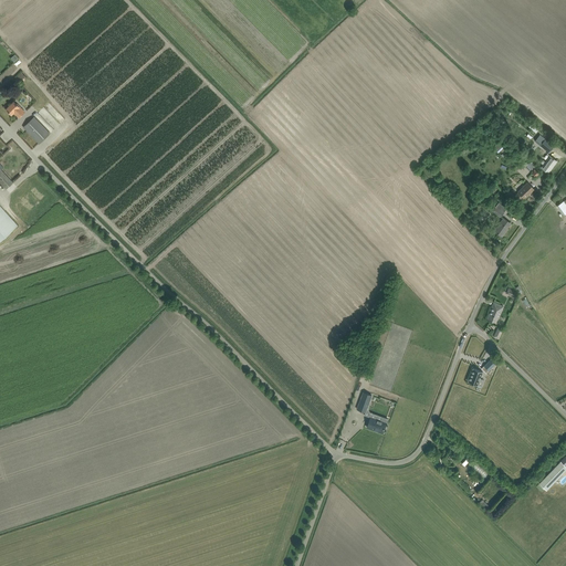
[(25,76),(21,72),(13,80),(18,84),(25,76)]
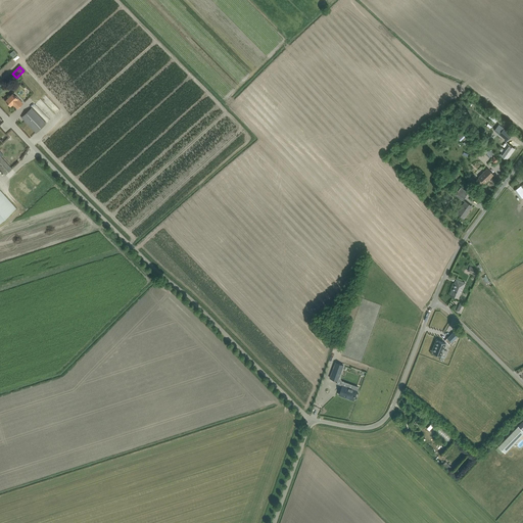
[(22,104),(12,94),(5,100),(10,106),(13,103),(17,108),(22,104)]
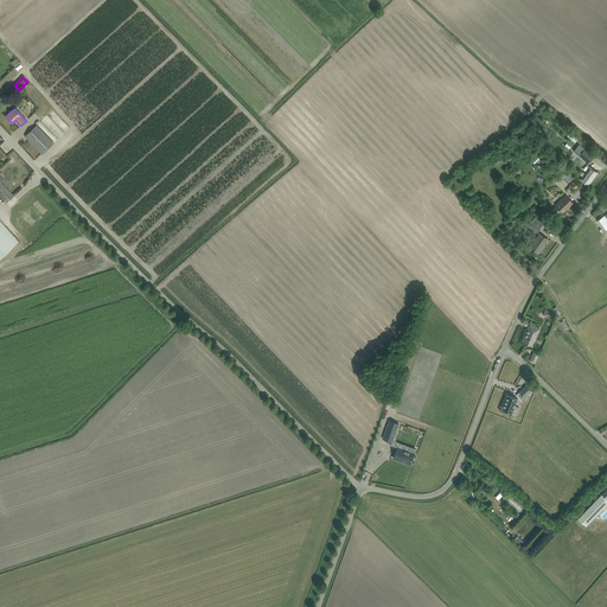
[(45,119),(51,125),(56,120),(50,114),(45,119)]
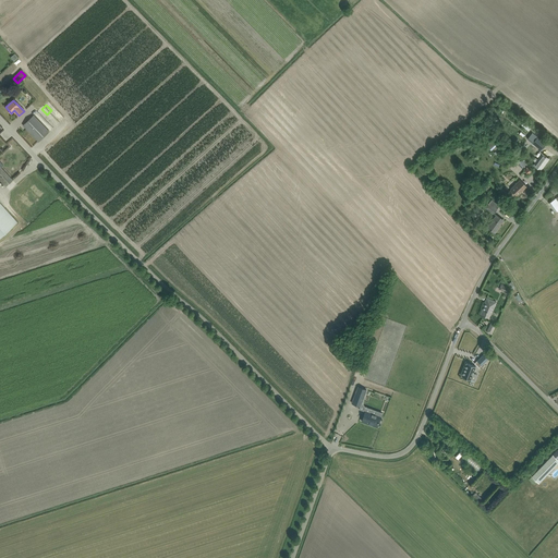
[(34,114),(27,121),(23,125),(38,142),(49,131),(34,114)]
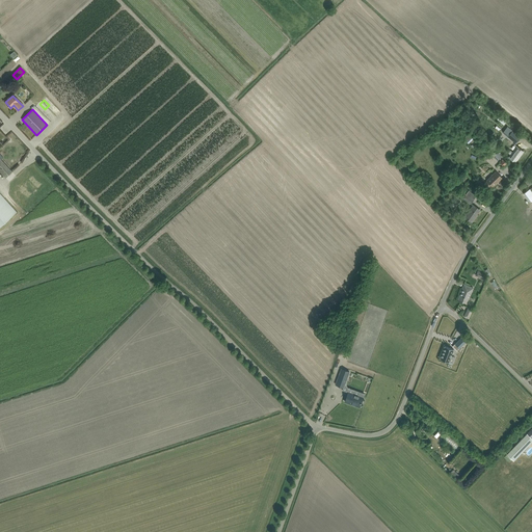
[(46,116),(52,123),(54,120),(48,113),(46,116)]
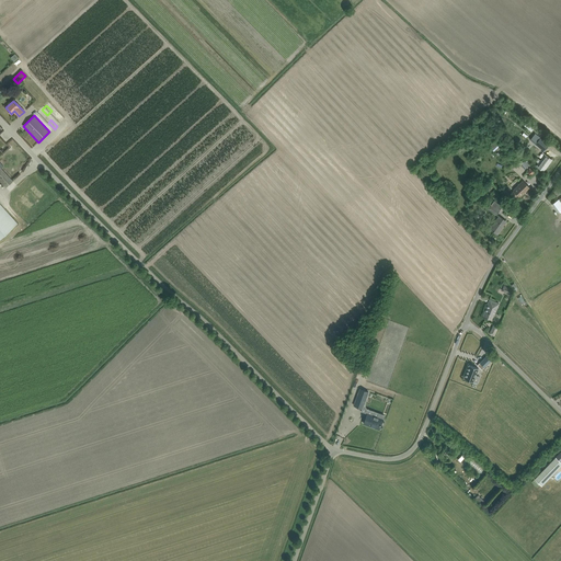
[(549,145),(535,134),(530,139),(544,150),(549,145)]
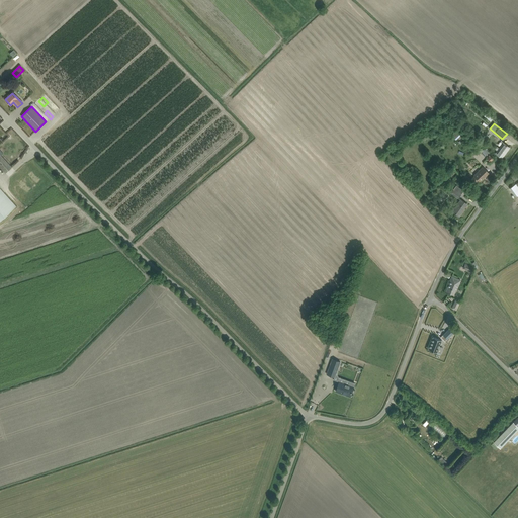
[(502,158),(506,152),(510,148),(503,143),(499,148),(497,147),(495,149),(497,151),(495,153),(502,158)]
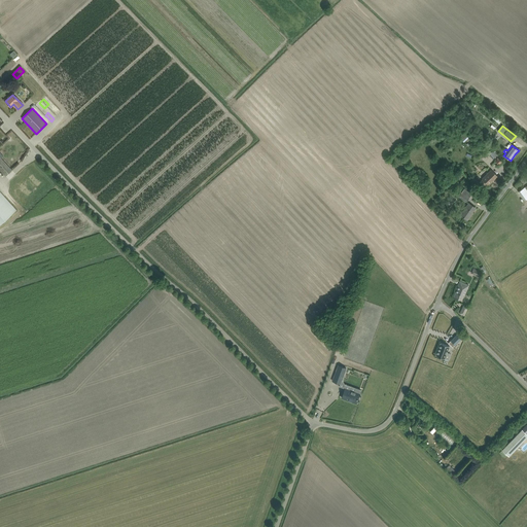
[(497,154),(493,150),(489,153),(493,159),(497,154)]
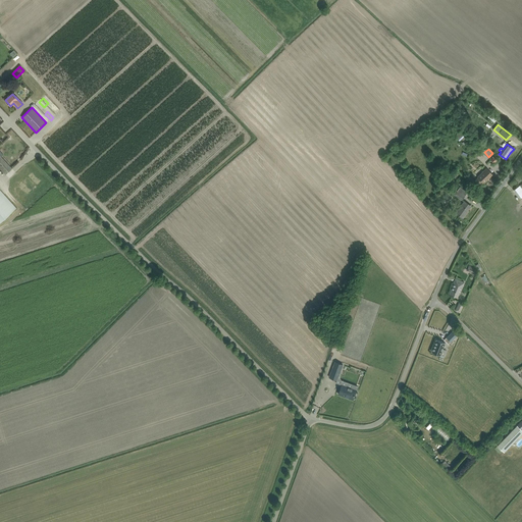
[(0,155),(0,168),(5,174),(12,168),(0,155)]
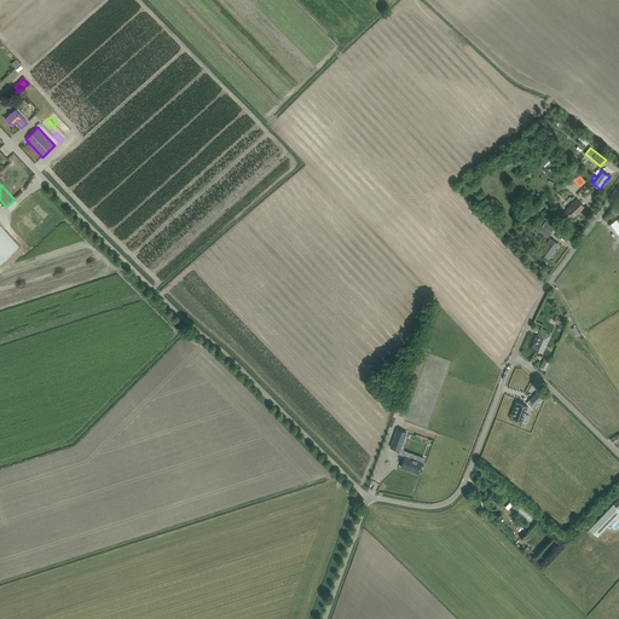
[(562,215),(567,220),(572,215),(573,217),(584,207),(577,200),(566,209),(567,210),(562,215)]
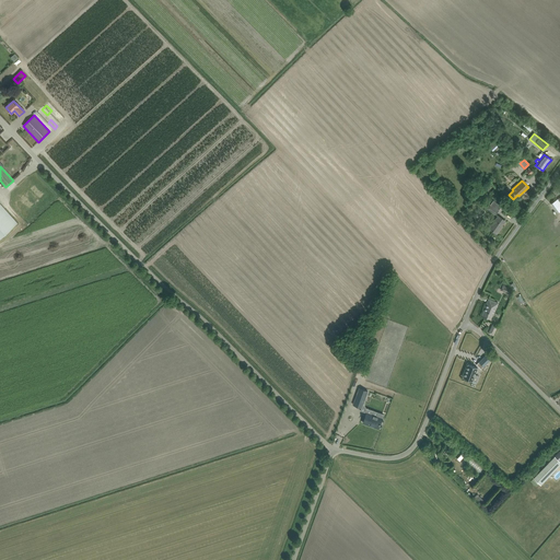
[(502,206),(493,200),(490,206),(498,211),(502,206)]
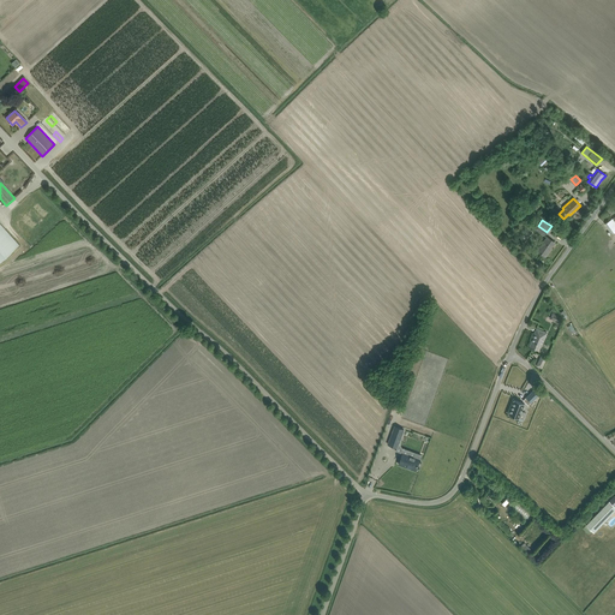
[(0,262),(19,245),(0,222),(0,262)]
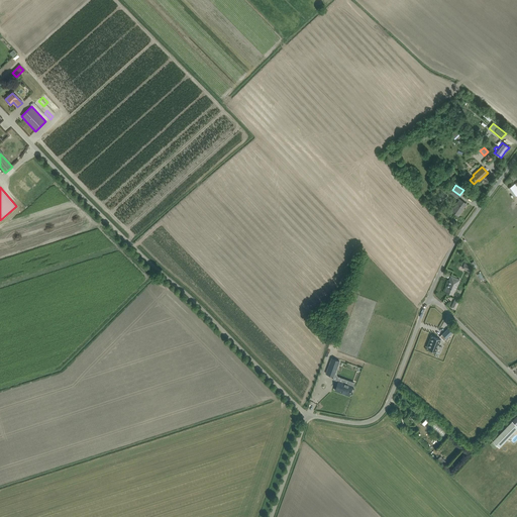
[(451,211),(458,215),(461,210),(467,204),(459,199),(451,211)]
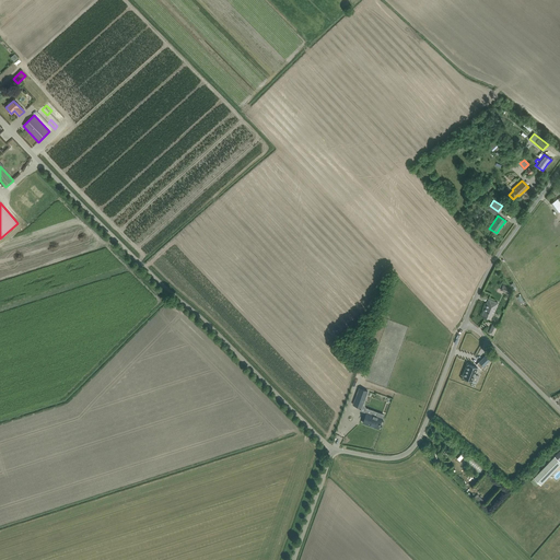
[(510,287),(502,284),(502,287),(501,291),(505,293),(510,295),(512,289),(509,288),(510,287)]
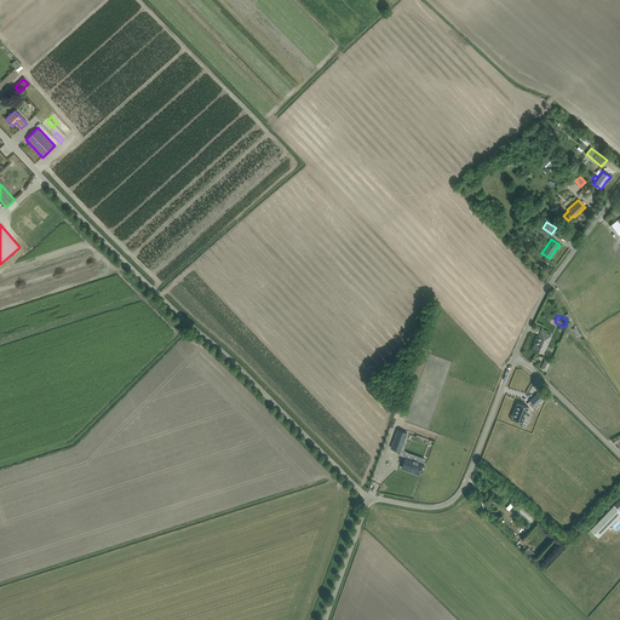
[(534,349),(543,354),(546,346),(551,336),(541,331),(537,340),(538,340),(534,349)]
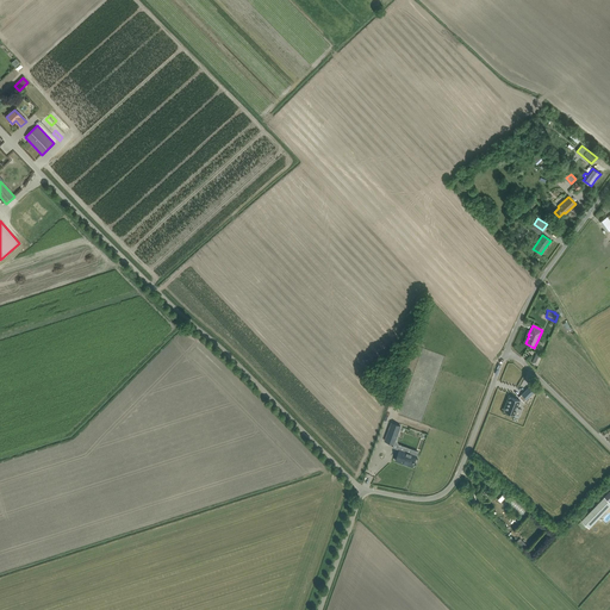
[(537,366),(542,355),(537,353),(533,363),(537,366)]
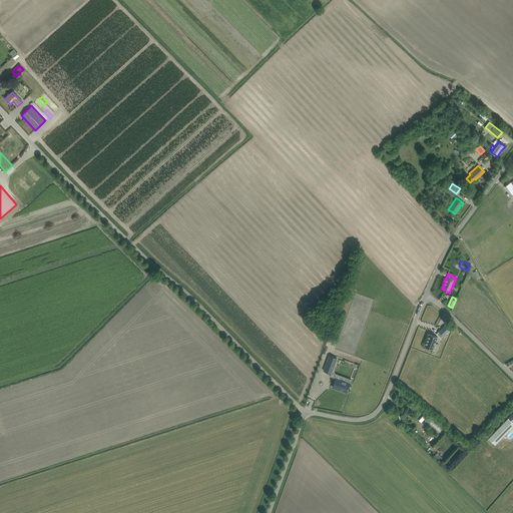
[(436,334),(441,338),(449,330),(445,326),(436,334)]
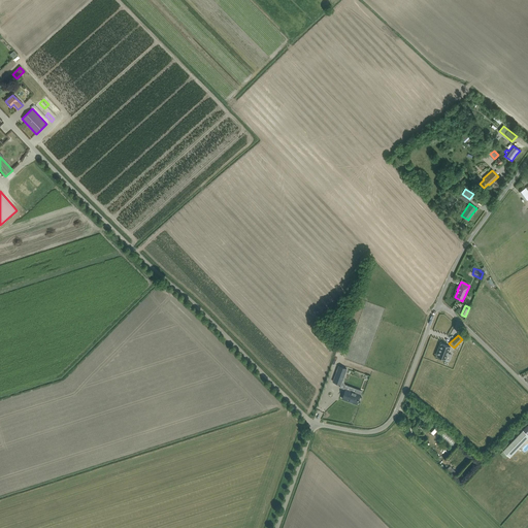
[(450,347),(441,343),(436,356),(446,359),(450,347)]
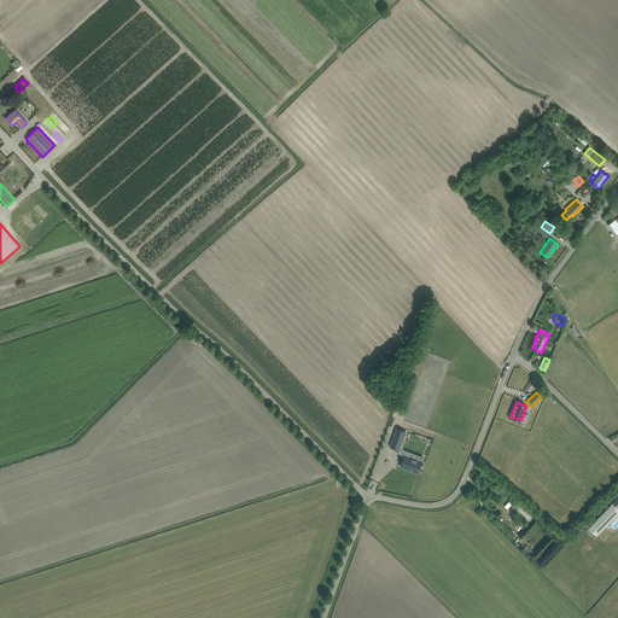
[(397,427),(392,441),(390,447),(400,450),(406,431),(397,427)]
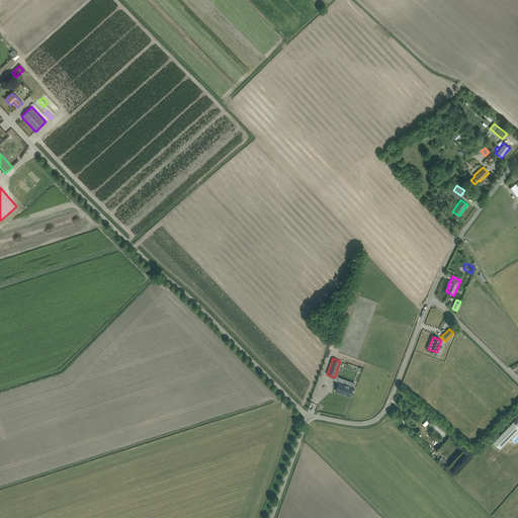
[(350,395),(353,386),(353,387),(355,382),(349,380),(348,384),(339,381),(336,391),(343,394),(343,393),(350,395)]
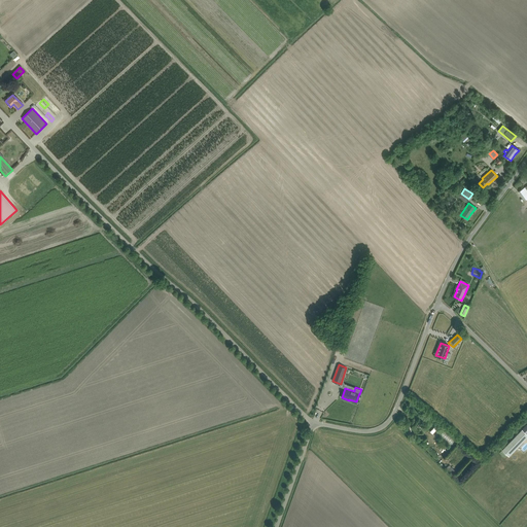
[(369,391),(366,396),(375,399),(377,395),(369,391)]
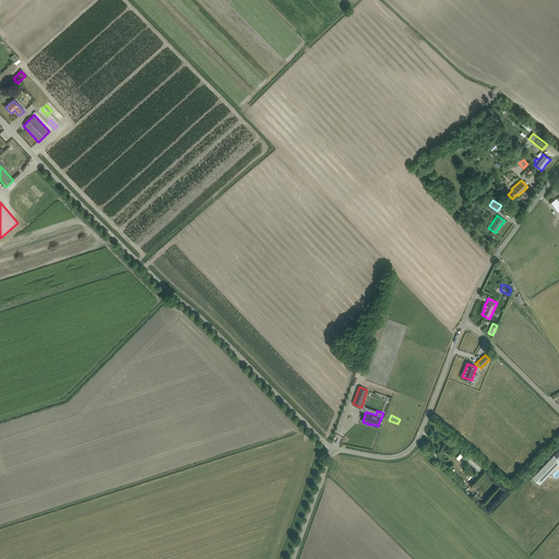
[(558,450),(558,452),(532,477),(538,484),(558,464),(558,450)]
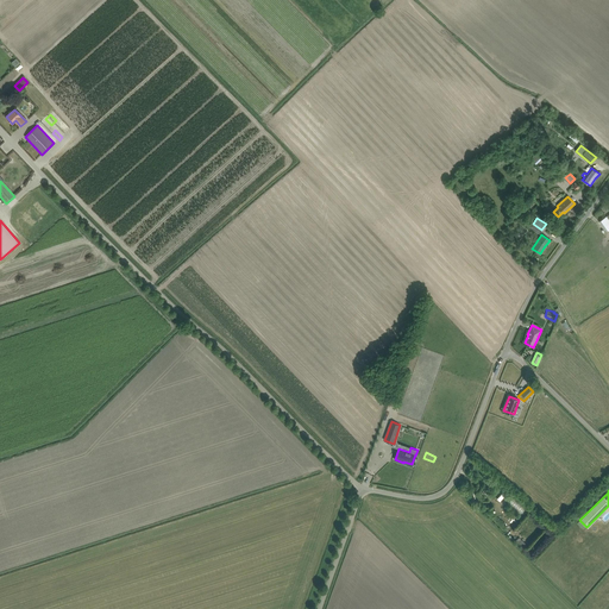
[(523,548),(527,545),(520,538),(516,541),(523,548)]
